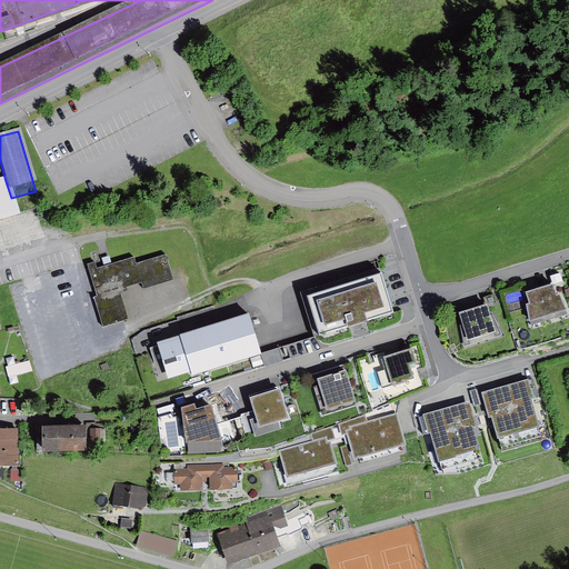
[(6,181),(0,182),(0,223),(17,219),(11,198),(6,181)]
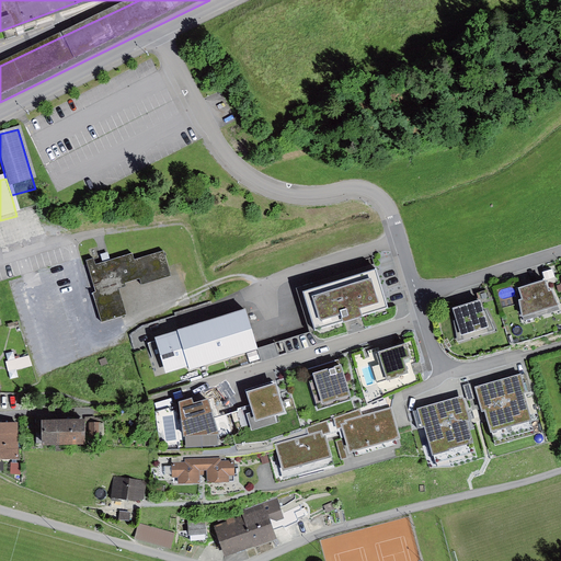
[(93,258),(86,260),(95,293),(92,293),(102,322),(126,315),(118,288),(126,286),(125,283),(139,278),(141,285),(172,275),(163,250),(134,260),(132,253),(107,261),(95,264),(93,258)]
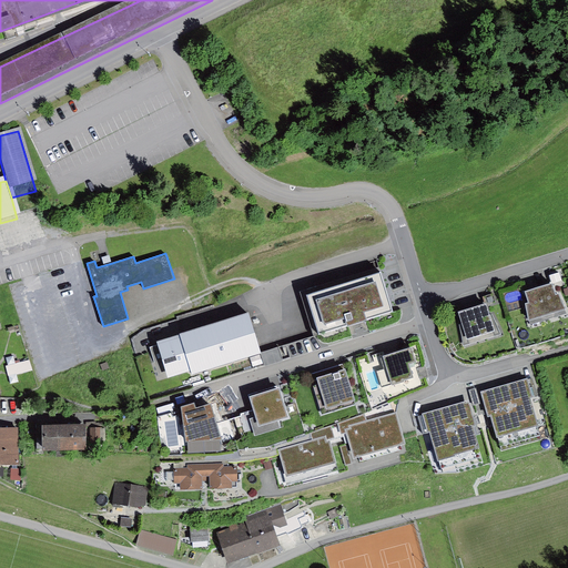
[(381,271),(307,292),(320,332),(393,311),(381,271)]
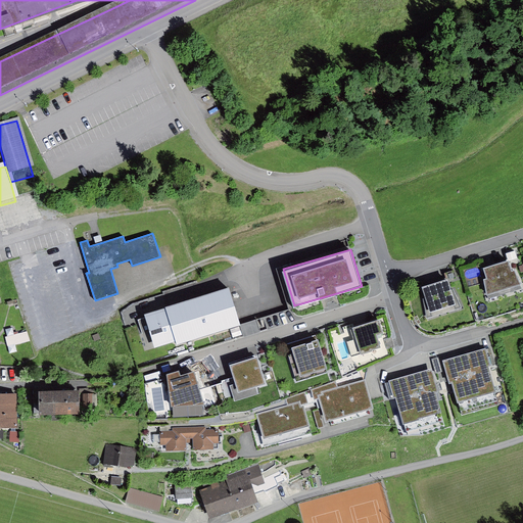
[(515,252),(509,254),(511,262),(517,259),(515,252)]
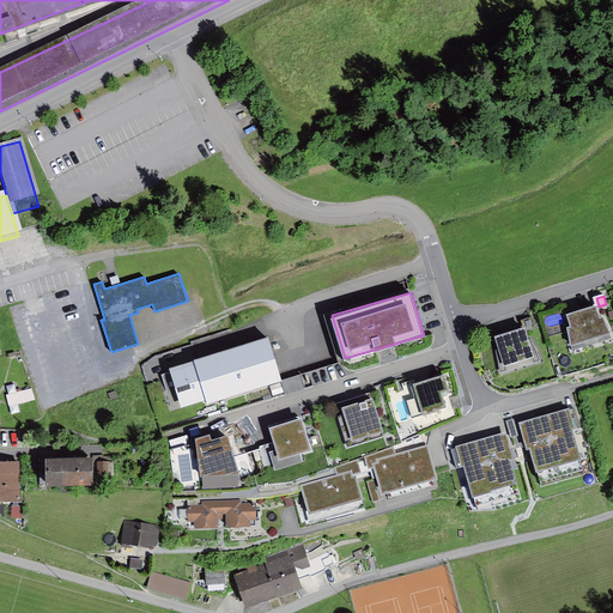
[(596,307),(566,316),(570,328),(566,329),(571,349),(611,334),(604,317),(600,320),(596,307)]
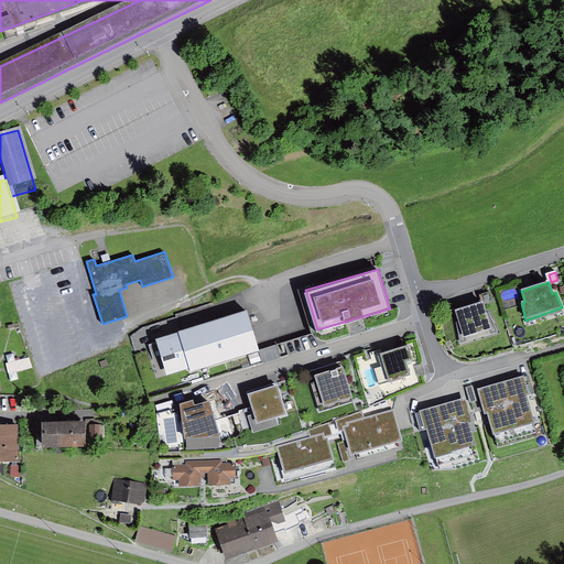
[(483,303),(455,311),(458,322),(456,323),(461,345),(498,333),(488,312),(485,313),(483,303)]
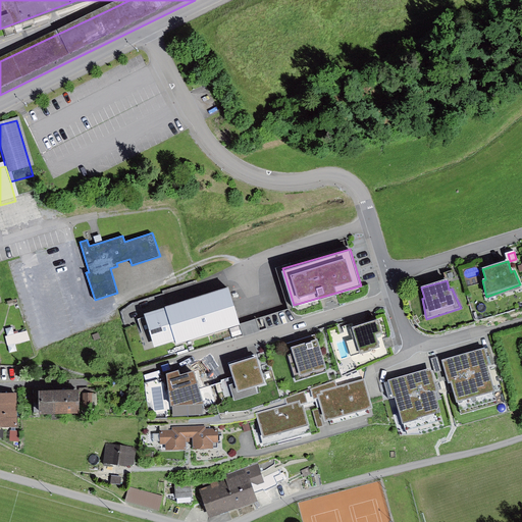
[(229,283),(166,303),(166,305),(176,338),(177,341),(241,321),(229,283)]
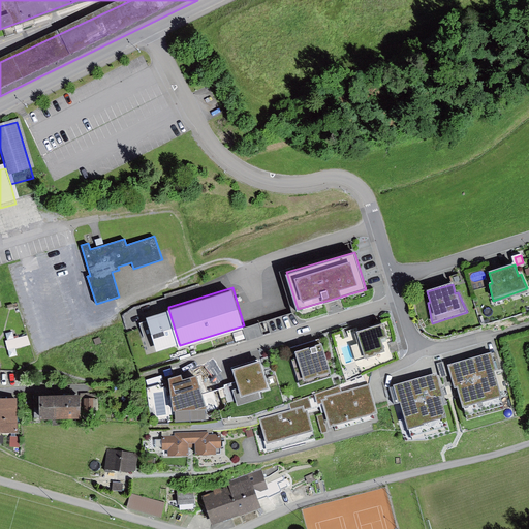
[(179,343),(168,309),(147,315),(157,349),(179,343)]
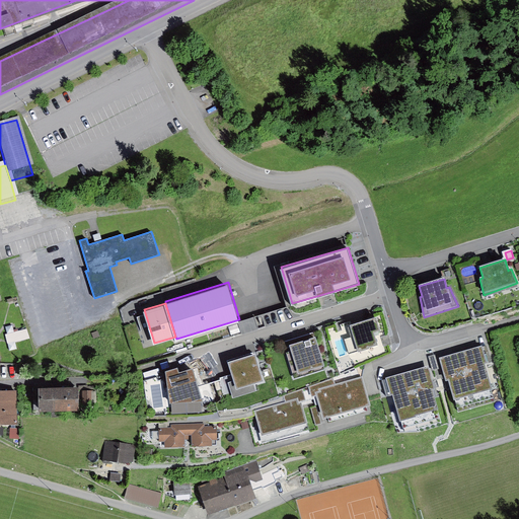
[(377,314),(351,322),(359,349),(378,343),(375,331),(381,329),(377,314)]
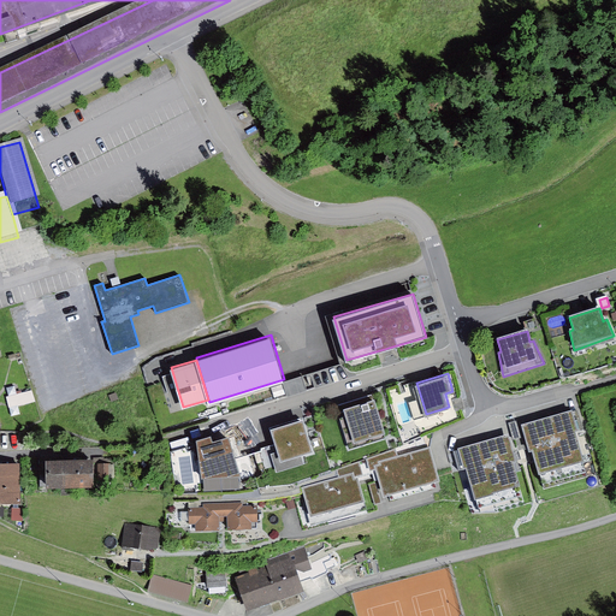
[(31,390),(6,396),(9,407),(34,401),(31,390)]
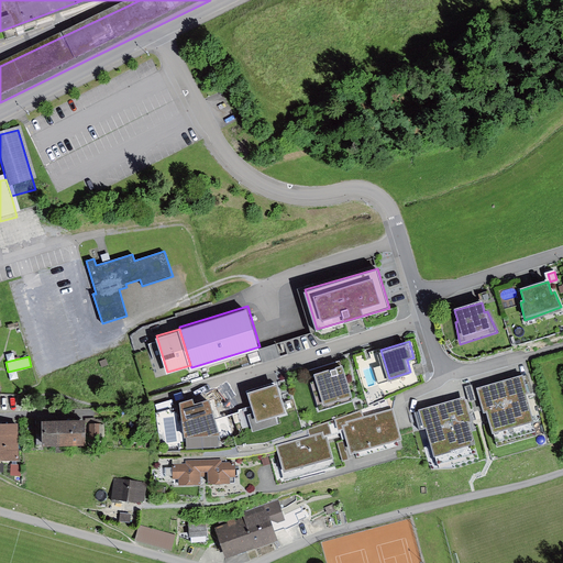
[(342,363),(315,372),(323,403),(352,395),(342,363)]
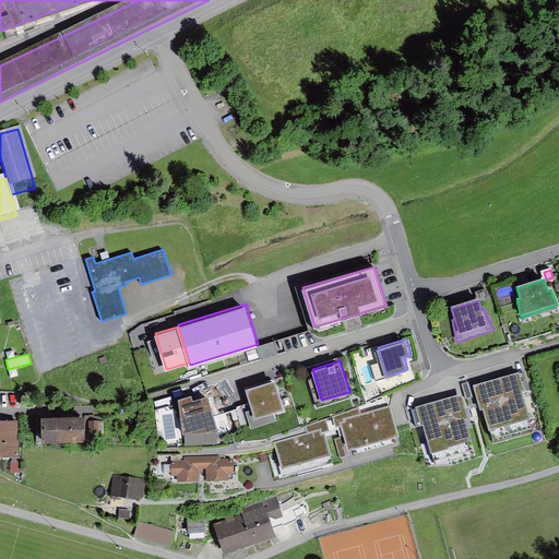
[(418,360),(411,363),(414,373),(421,370),(418,360)]
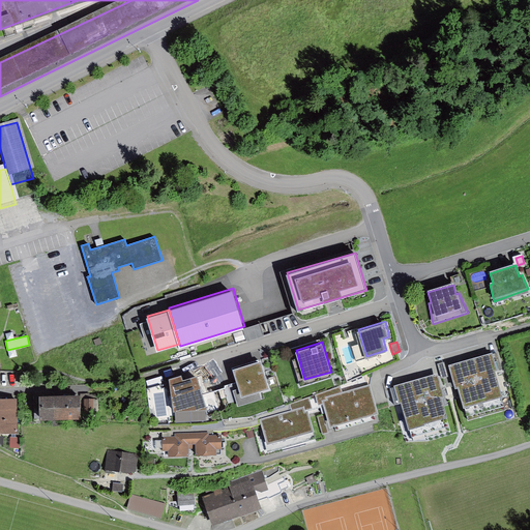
[(493,351),(448,363),(455,386),(458,385),(464,405),(465,404),(469,420),(506,409),(502,394),(504,394),(496,369),(498,369),(493,351)]
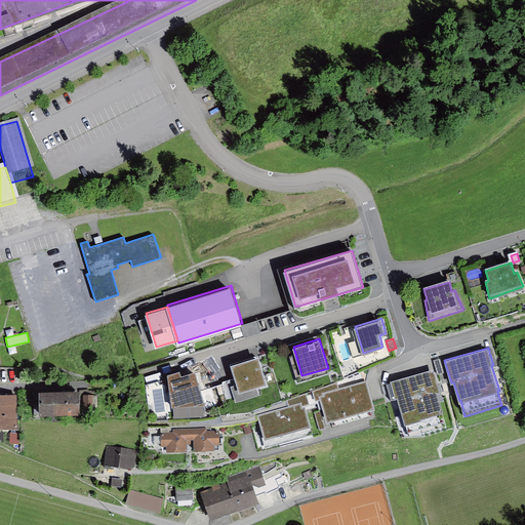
[(258,355),(231,364),(239,392),(267,382),(258,355)]
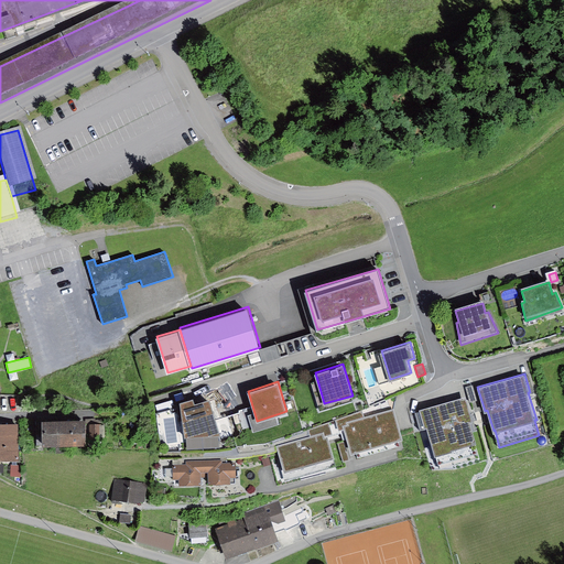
[(466,394),(419,408),(424,427),(426,426),(434,455),(435,454),(440,468),(479,457),(475,442),(475,441),(469,421),(474,420),(466,394)]
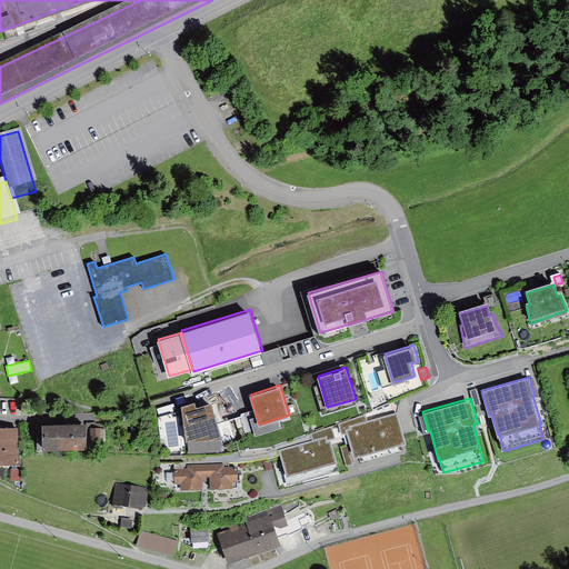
[(195,400),(182,403),(187,440),(203,439),(203,446),(221,443),(221,438),(223,438),(212,401),(196,405),(195,400)]
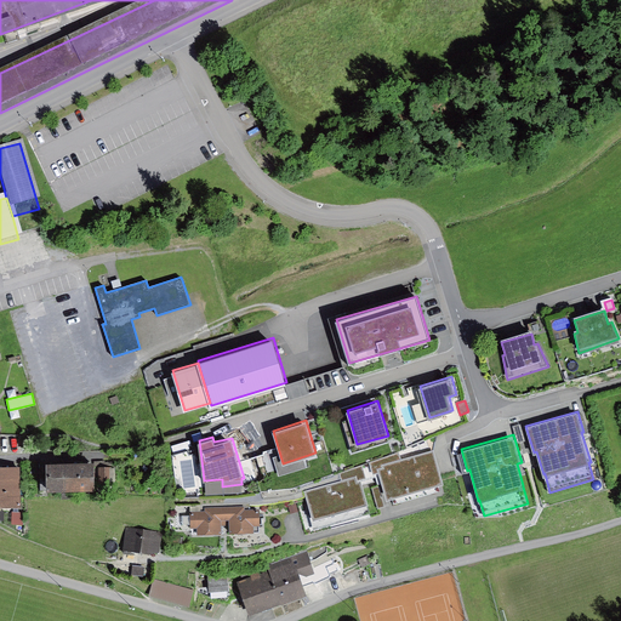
[(433,449),(381,465),(382,467),(379,468),(387,499),(392,497),(394,506),(442,491),(439,484),(443,483),(433,449)]
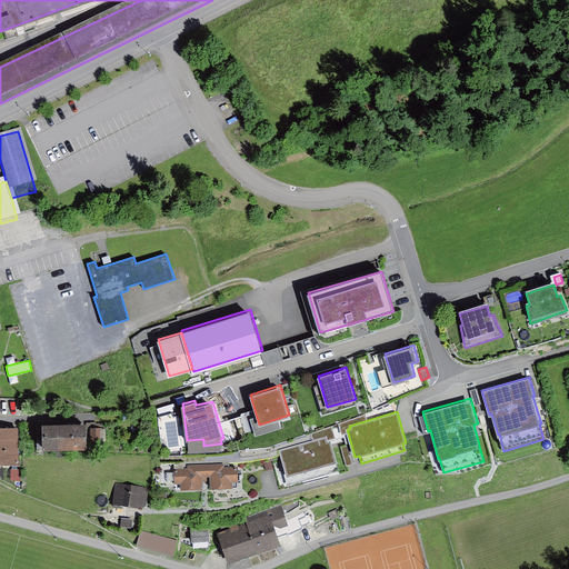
[(72,448),(72,423),(43,422),(43,448),(72,448)]
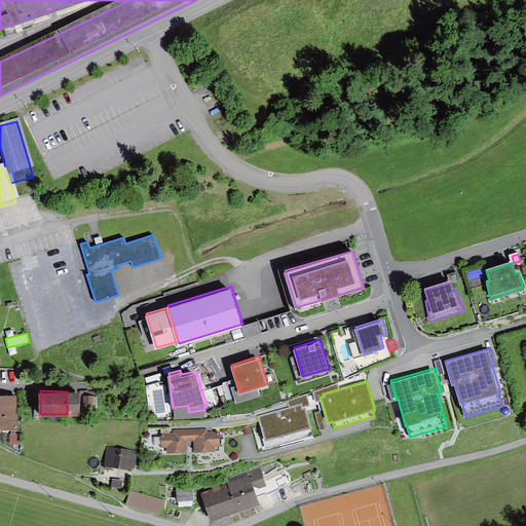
[(67,414),(80,414),(80,391),(67,391),(67,414)]
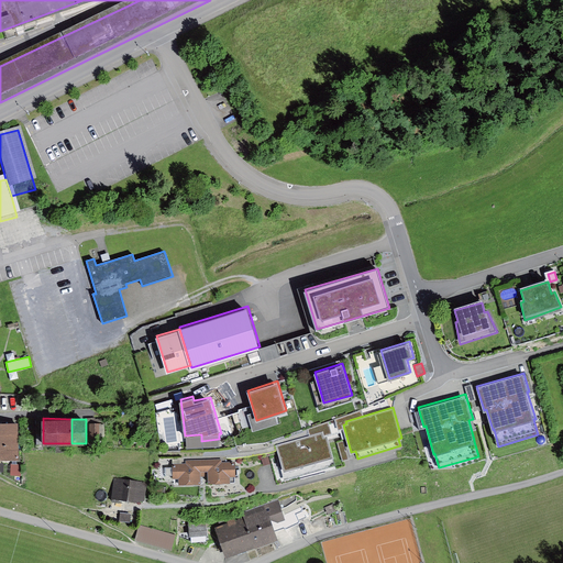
[(19,422),(0,422),(0,456),(15,457),(19,449),(19,422)]
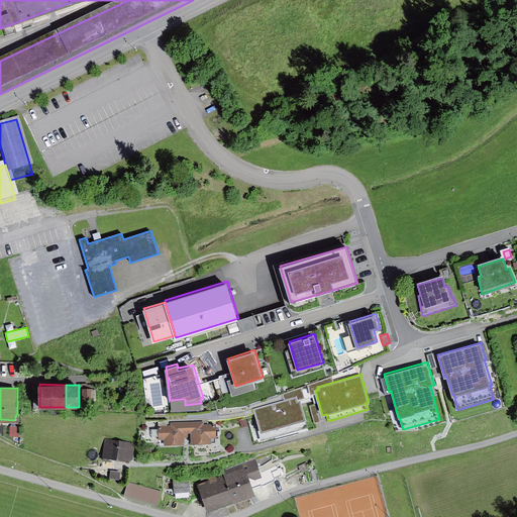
[(296,396),(252,409),(262,441),(308,428),(306,419),(301,400),(298,400),(296,396)]
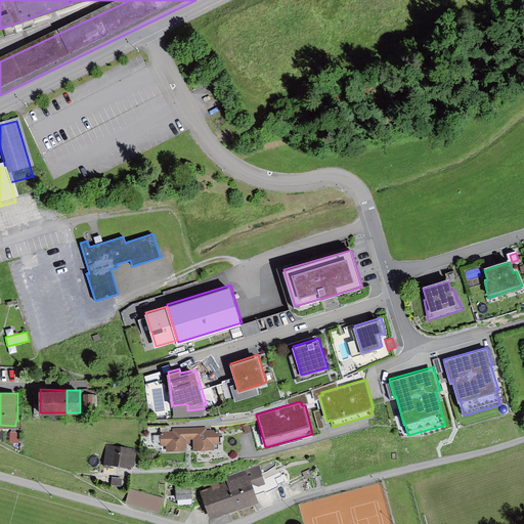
[(319,410),(314,411),(318,429),(324,427),(319,410)]
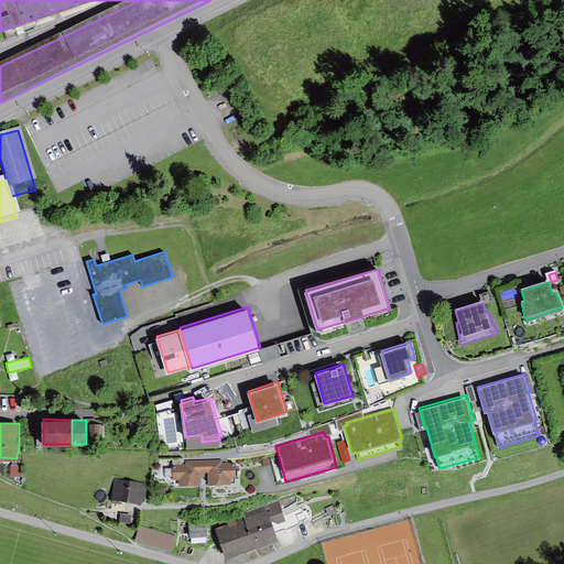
[(223,459),(204,461),(205,476),(209,476),(209,484),(231,483),(231,476),(237,476),(236,463),(223,463),(223,459)]
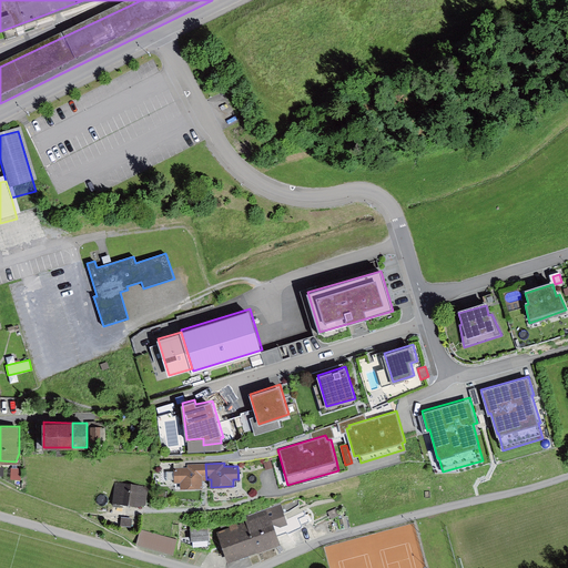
[(203,480),(206,479),(205,464),(188,464),(188,467),(174,467),(174,483),(181,483),(181,487),(203,486),(203,480)]
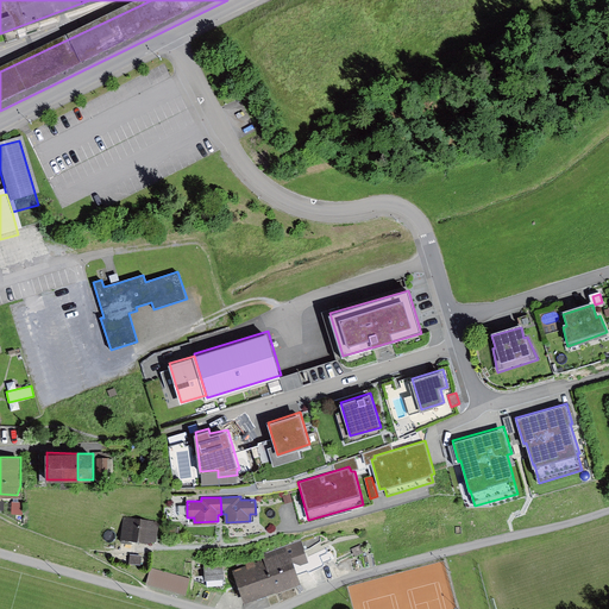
[(159,522),(125,518),(123,537),(156,541),(159,522)]
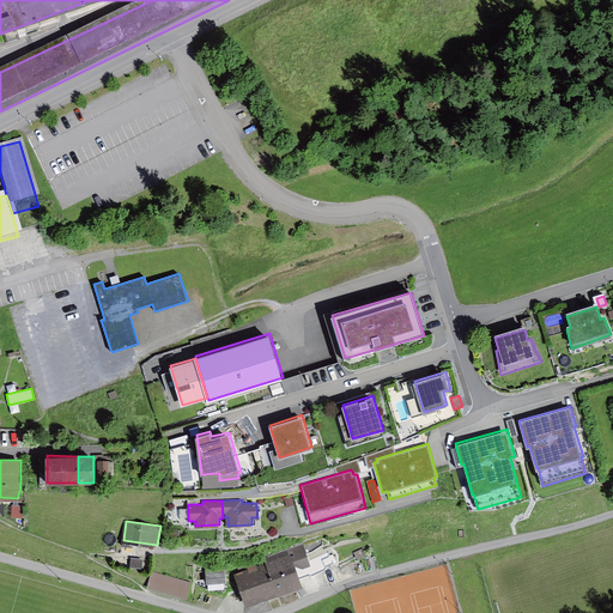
[(263,558),(266,563),(278,594),(278,596),(304,587),(298,569),(311,564),(304,544),(263,558)]
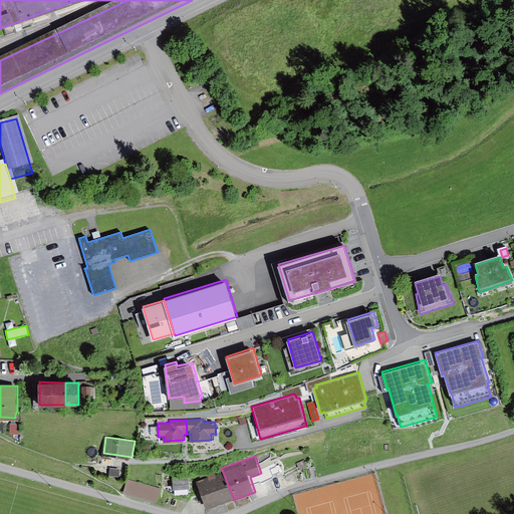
[(304,460),(297,463),(300,470),(307,467),(304,460)]
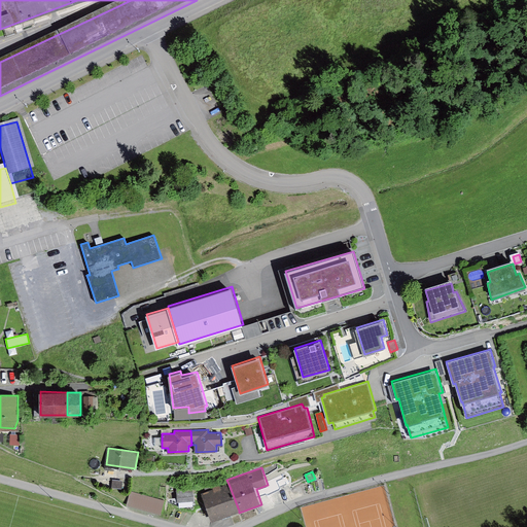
[(265,488),(268,494),(288,484),(284,475),(280,477),(281,480),(265,488)]
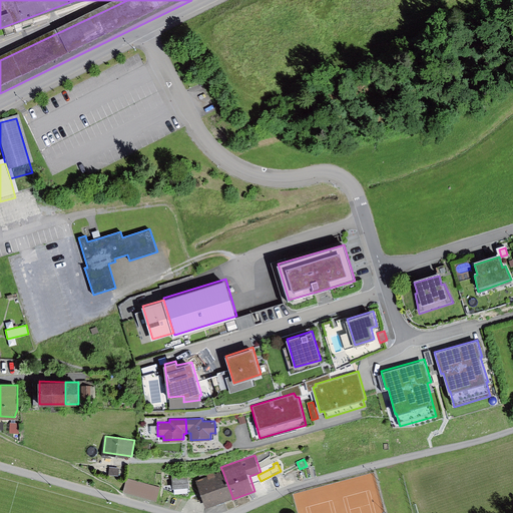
[(119,468),(109,467),(109,474),(118,476),(119,468)]
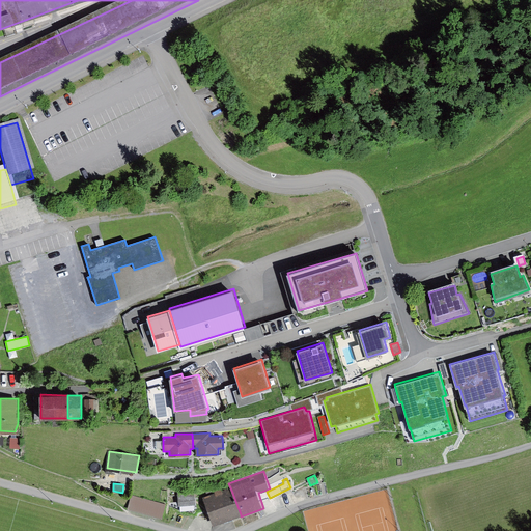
[(215,493),(203,497),(214,524),(241,514),(230,487),(222,491),(220,486),(213,488),(215,493)]
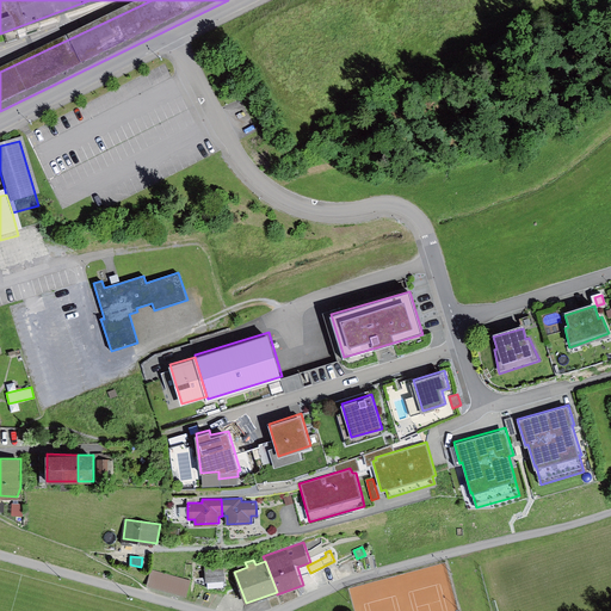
[(224,565),(205,566),(207,580),(224,579),(224,565)]
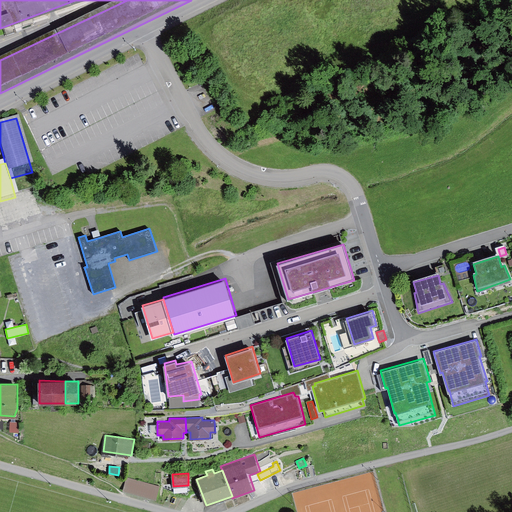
[(127,477),(123,491),(156,500),(160,487),(127,477)]
